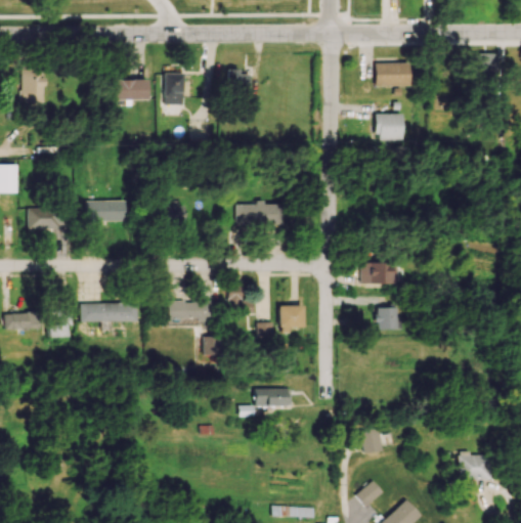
[(496,78),(496,53),(477,53),(476,77),(496,78)]
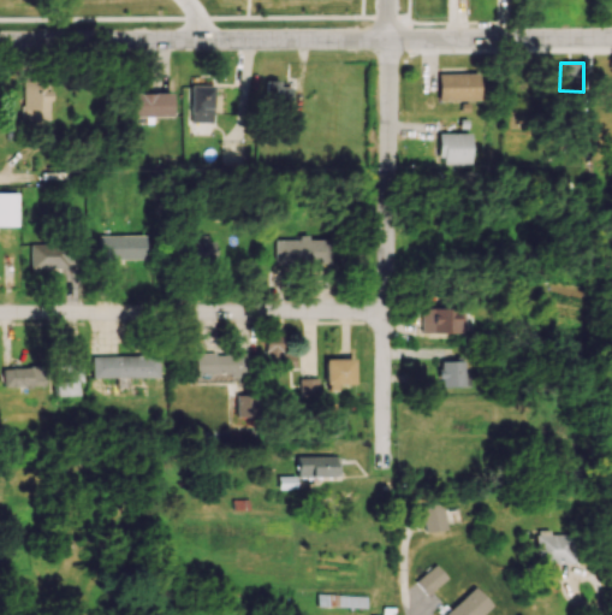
[(441,101),(482,101),(482,74),(441,75),(441,101)]
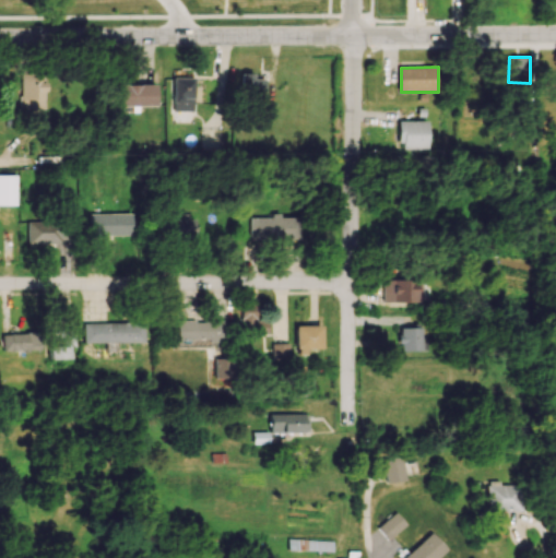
[(48,110),(47,73),(23,73),(23,110),(48,110)]
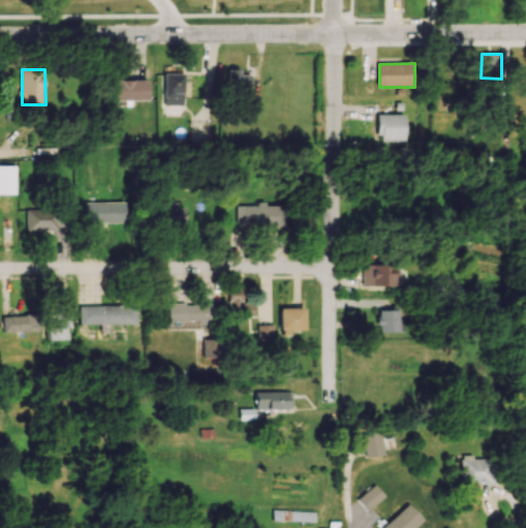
[(243,69),(231,69),(230,89),(252,89),(252,75),(243,75),(243,69)]
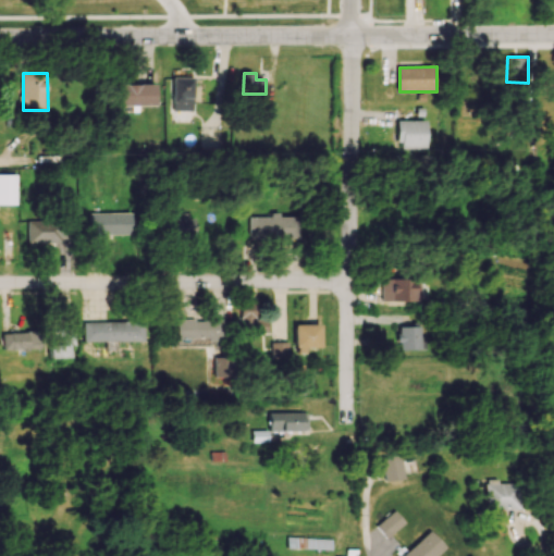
[(196,77),(175,77),(174,111),(195,111),(196,77)]
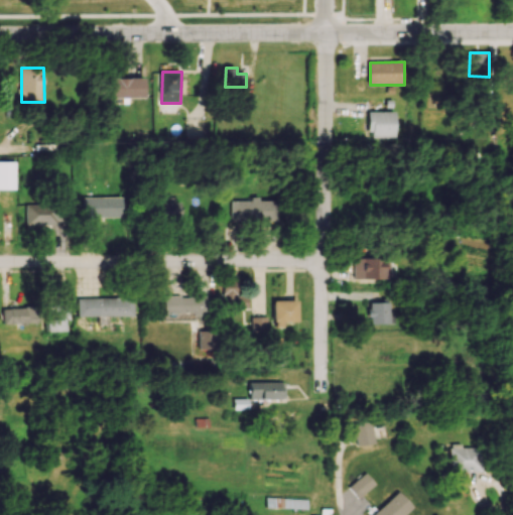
[(146,78),(110,79),(110,99),(147,98),(146,78)]
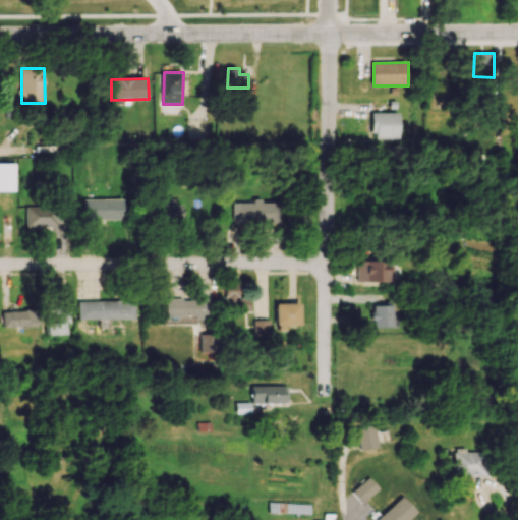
[(375,114),(375,139),(401,139),(400,113),(375,114)]
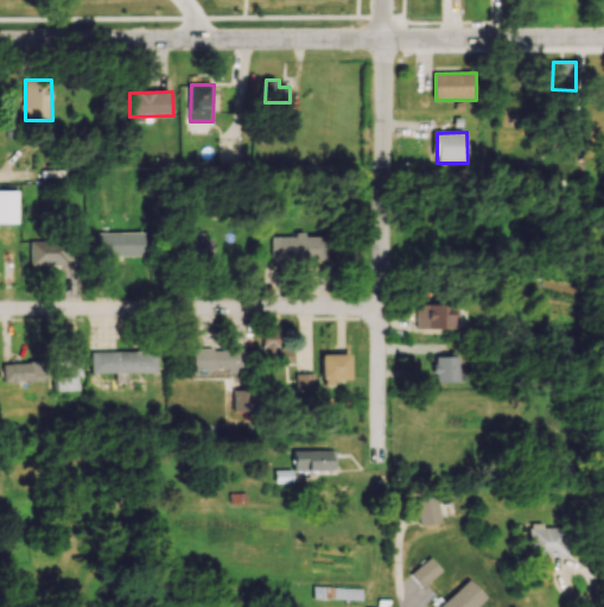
[(243,164),(243,143),(223,141),(222,163),(243,164)]
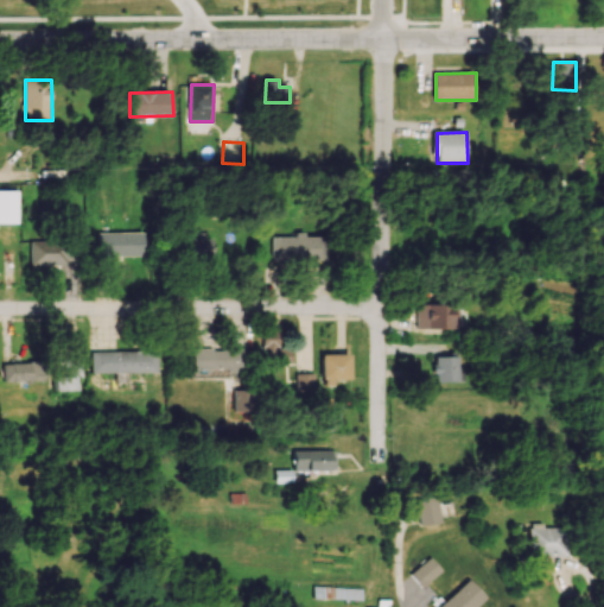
[(0,223),(19,223),(19,191),(0,190),(0,223)]
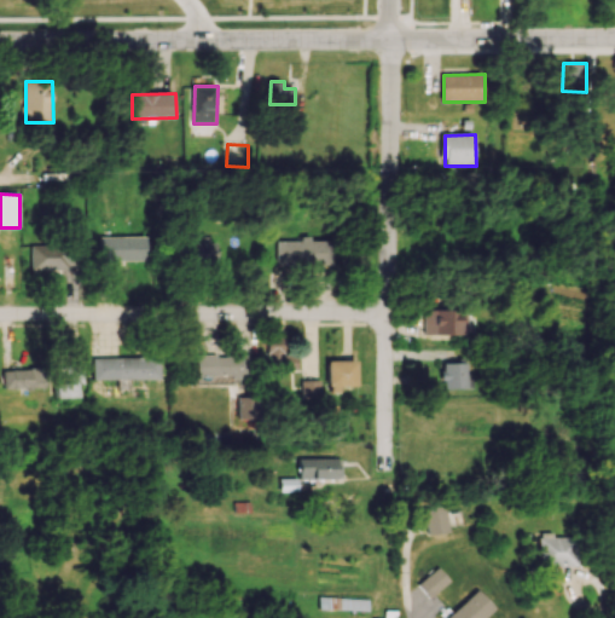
[(148,237),(102,237),(102,261),(148,261),(148,237)]
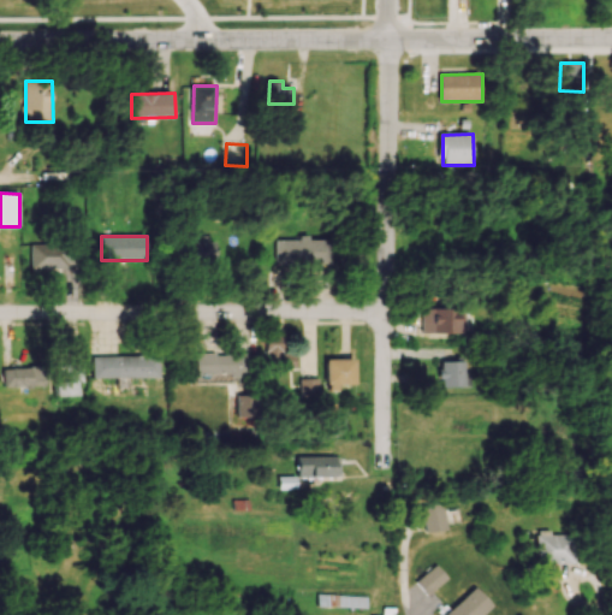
[(303,240),(278,241),(278,266),(333,265),(333,238),(303,240)]
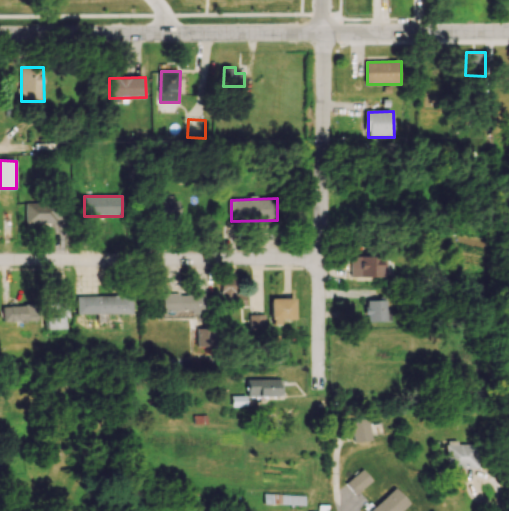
[(181,201),(164,201),(164,217),(182,216),(181,201)]
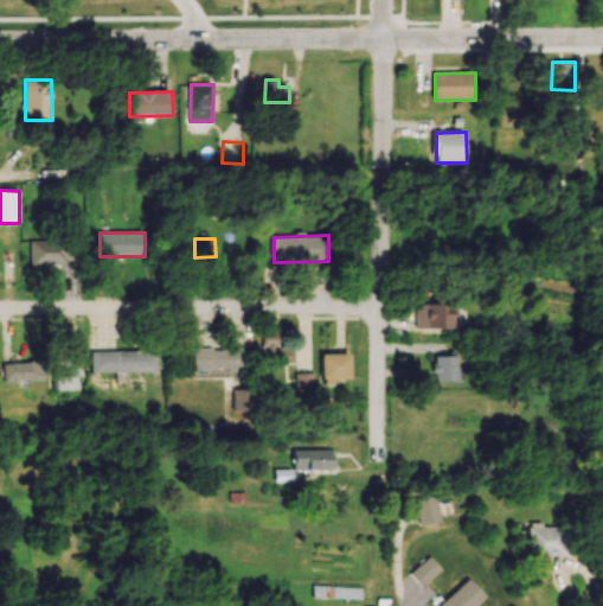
[(33,266),(72,266),(72,241),(32,242),(33,266)]
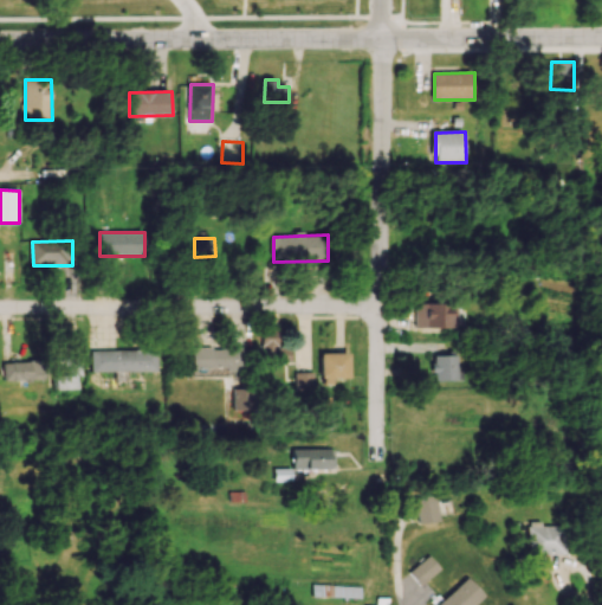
[(418,303),(418,329),(459,328),(459,302),(418,303)]
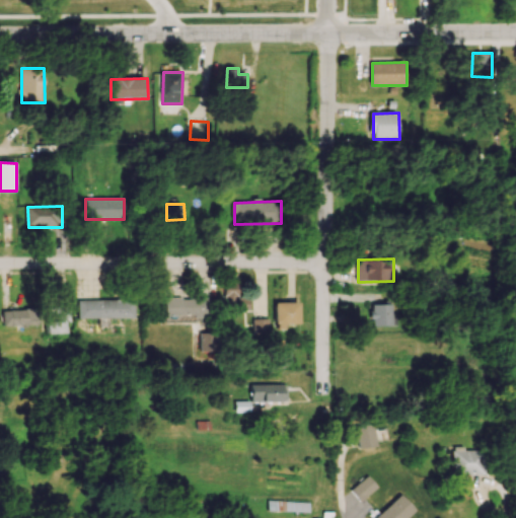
[(226,309),(251,309),(251,297),(241,297),(241,282),(226,282),(226,309)]
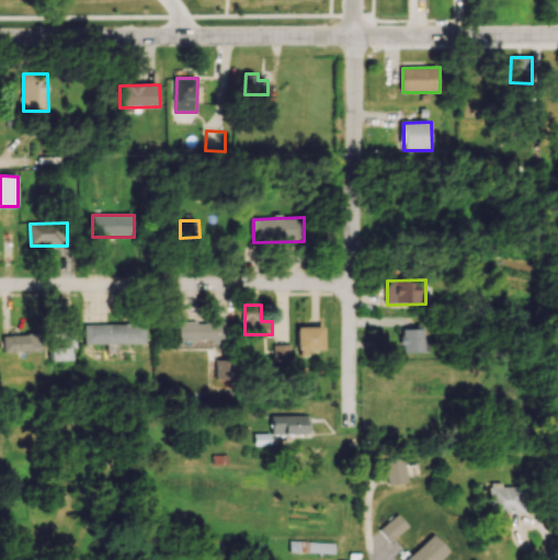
[(180,341),(226,342),(226,322),(180,321),(180,341)]
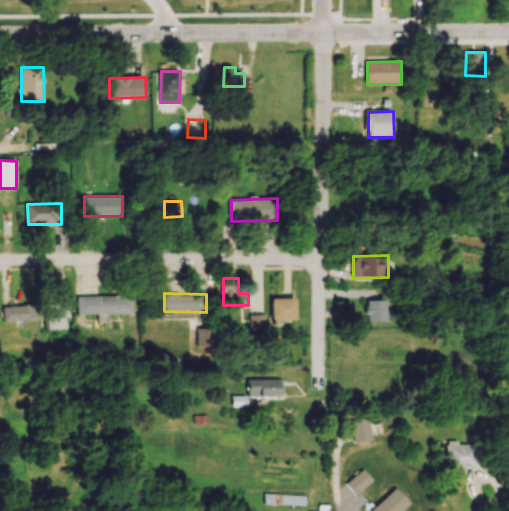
[(134,314),(133,295),(78,296),(79,315),(134,314)]
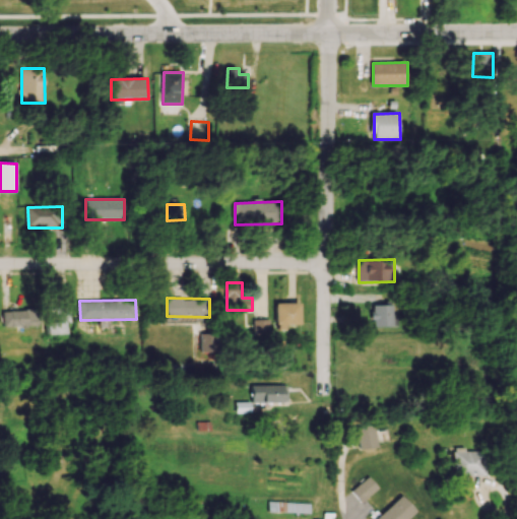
[(277,304),(277,331),(287,331),(286,325),(301,325),(301,304),(277,304)]
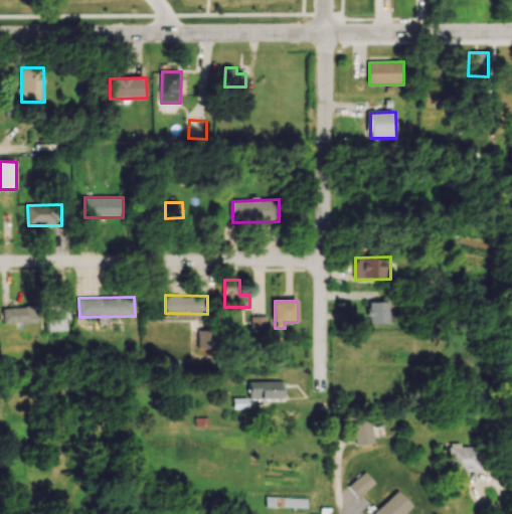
[(390,302),(370,303),(370,324),(390,324),(390,302)]
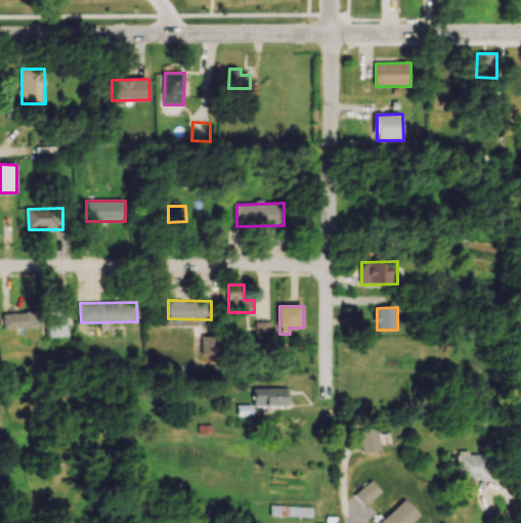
[(68,337),(68,324),(72,324),(72,308),(48,309),(49,338),(68,337)]
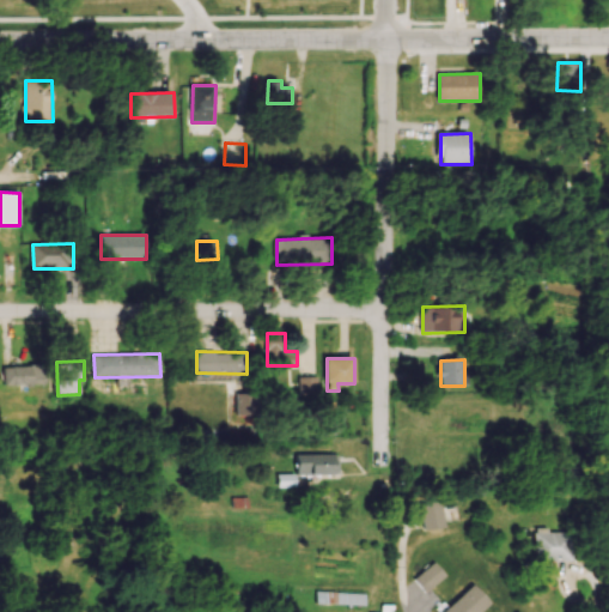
[(5,387),(44,386),(43,365),(4,368),(5,387)]
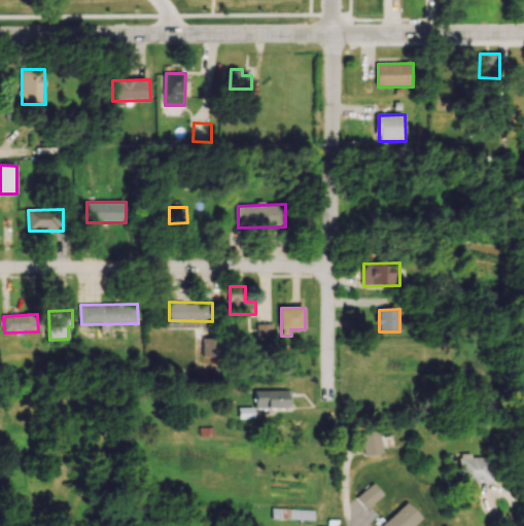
[(275,340),(275,324),(259,324),(259,341),(275,340)]
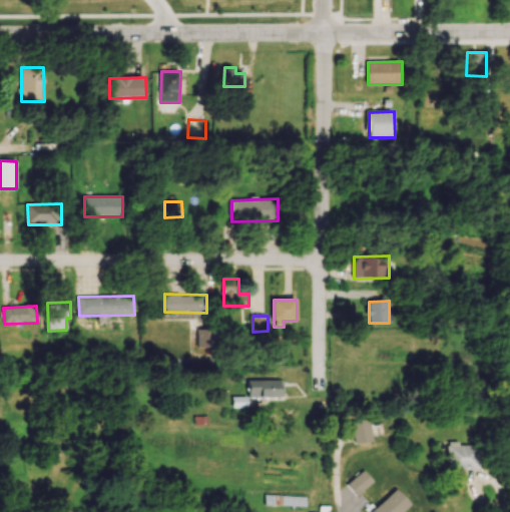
[(198,348),(215,348),(215,331),(199,330),(198,348)]
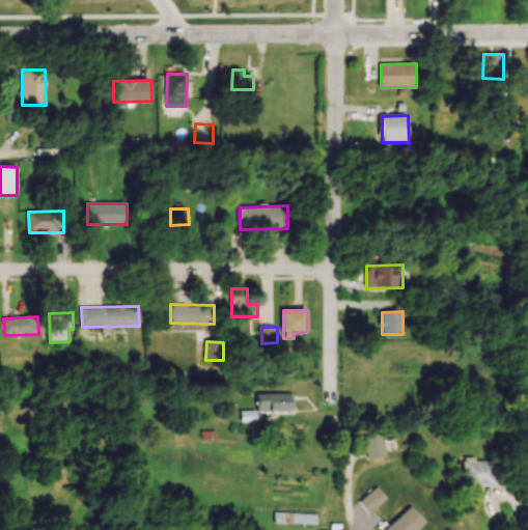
[(200,371),(181,370),(181,381),(200,382),(200,371)]
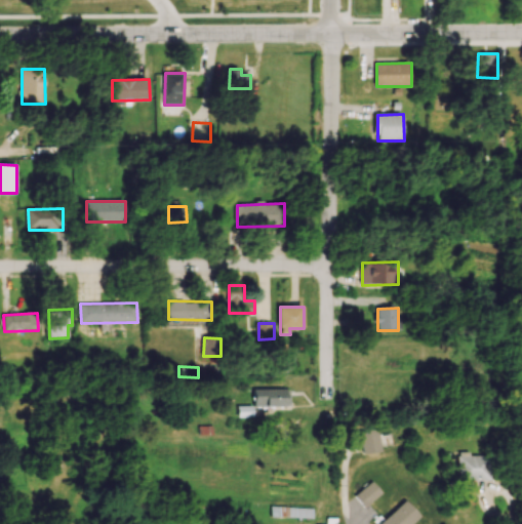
[(256,390),(256,407),(292,406),(291,390),(256,390)]
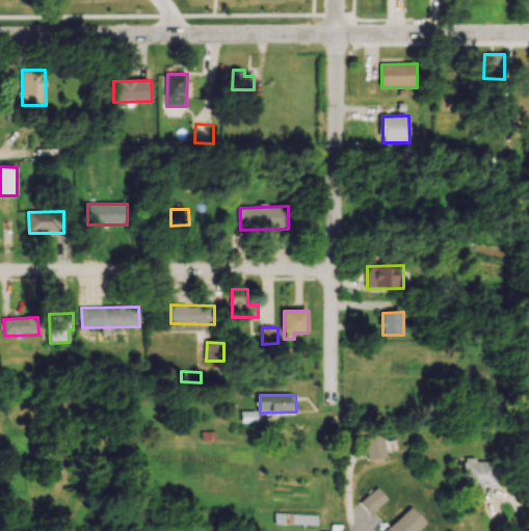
[(371,460),(389,457),(386,435),(368,437),(371,460)]
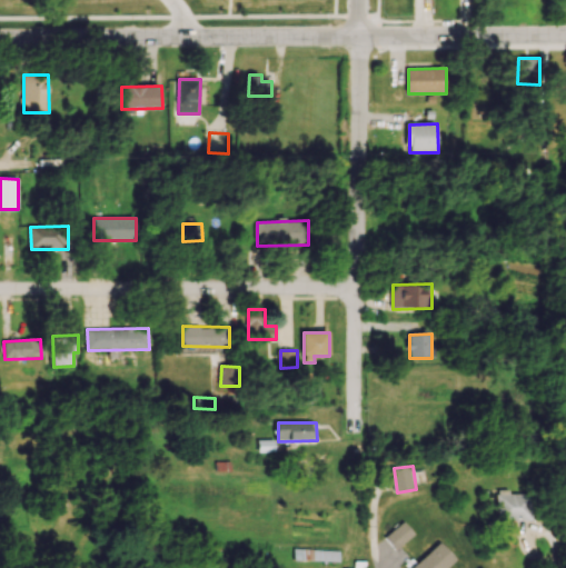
[(535,520),(534,495),(513,495),(513,490),(499,490),(500,521),(535,520)]
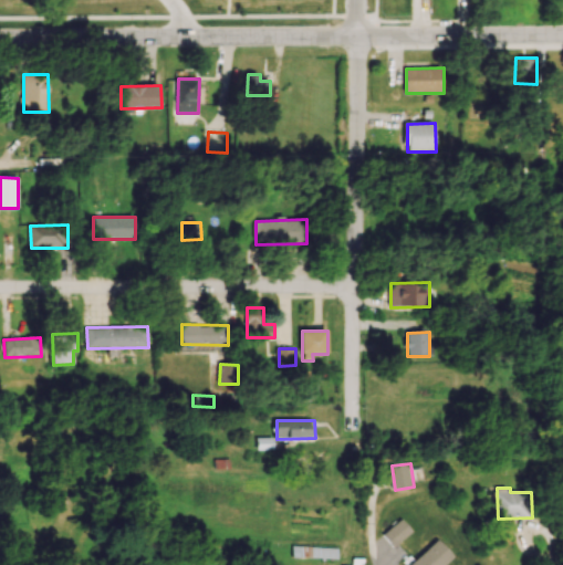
[(396,547),(415,532),(404,519),(385,535),(396,547)]
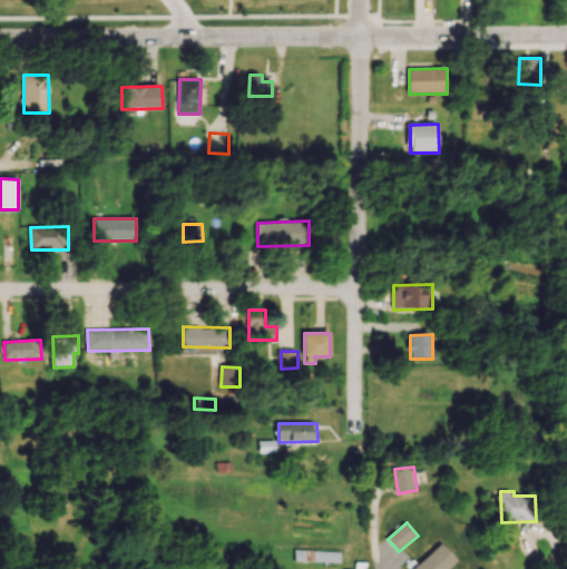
[(448,568),(458,560),(442,543),(414,568),(448,568)]
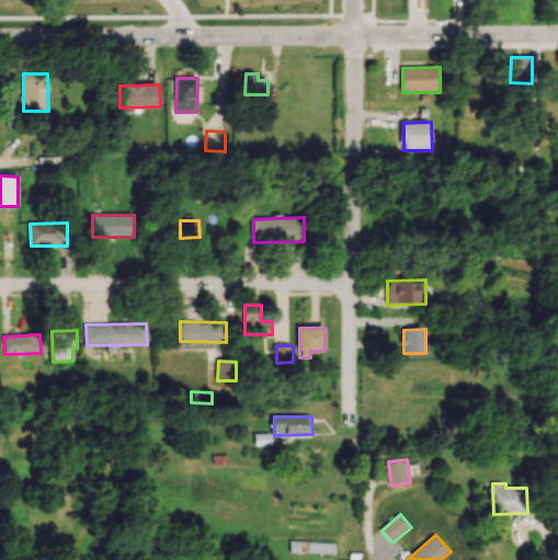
[(337,543),(292,541),(292,552),(337,553),(337,543)]
